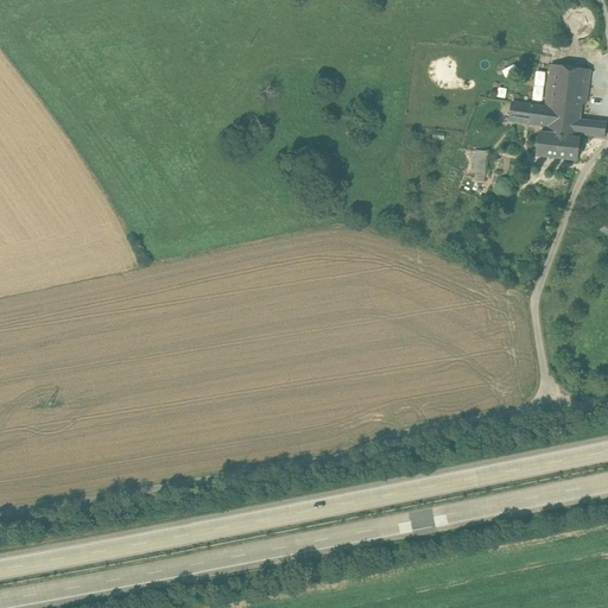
[(548,127),(548,134),(577,139),(578,134),(605,138),(607,124),(581,120),(582,105),(587,70),(556,65),(551,107),(513,102),(511,122),(539,126),(548,127)]
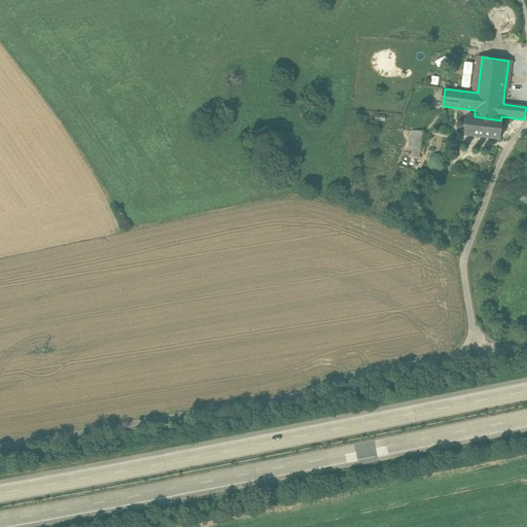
[(517,62),(508,61),(504,91),(513,92),(517,62)]
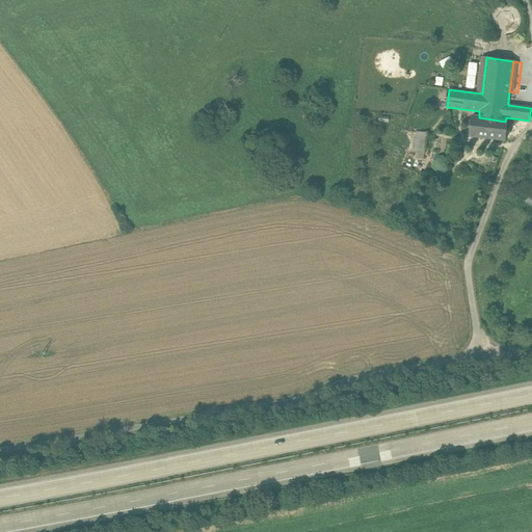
[(469,62),(468,87),(477,87),(477,62),(469,62)]
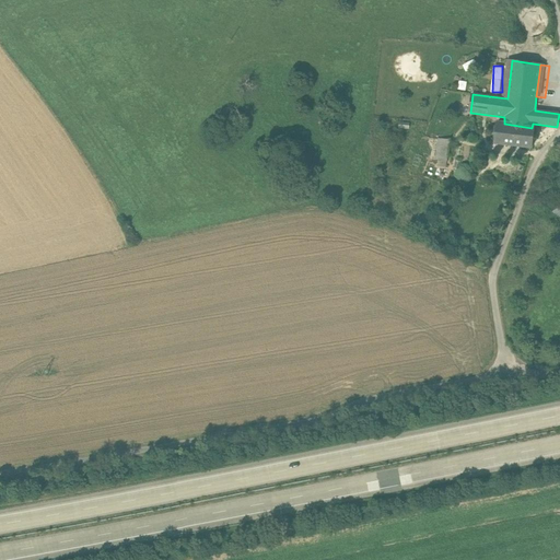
[(504,124),(503,124),(498,123),(496,143),(532,148),(534,129),(532,128),(504,124)]
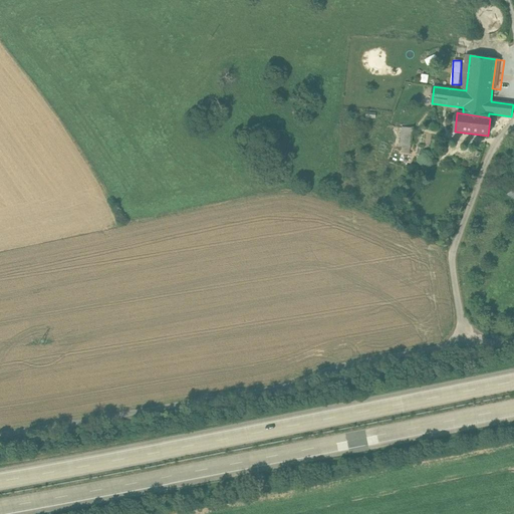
[(413,129),(403,126),(401,147),(411,149),(413,129)]
